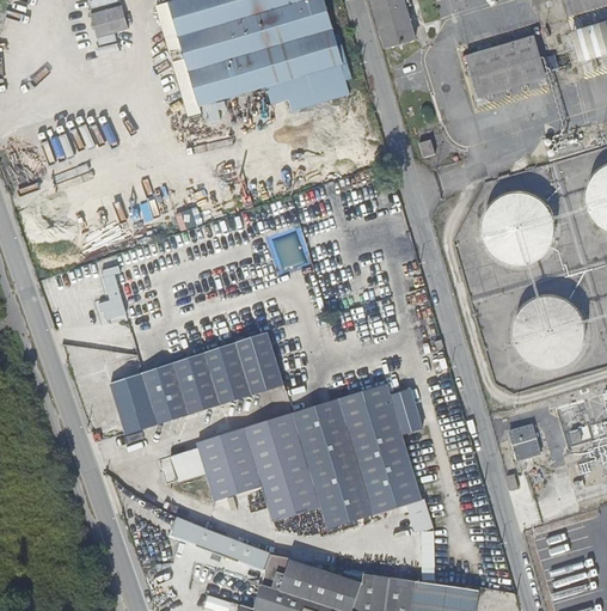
[(196,109),(195,103),(341,54),(332,26),(327,28),(317,0),(158,0),(148,4),(184,112),(196,109)]
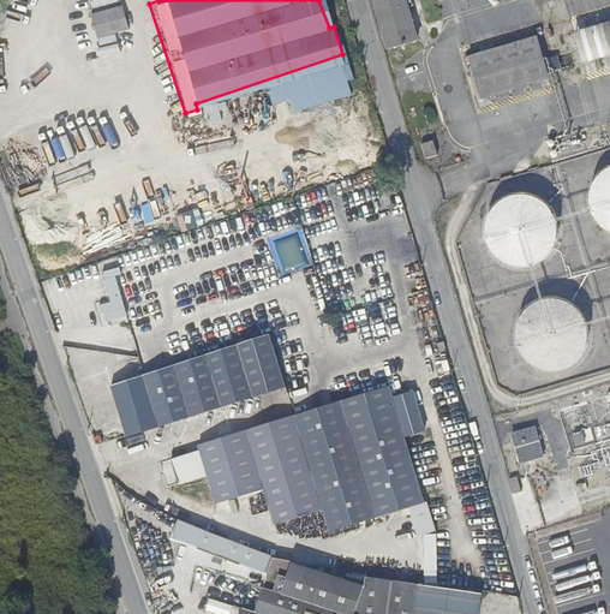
[(414,13),(410,0),(370,0),(388,57),(419,47),(410,16),(414,13)]
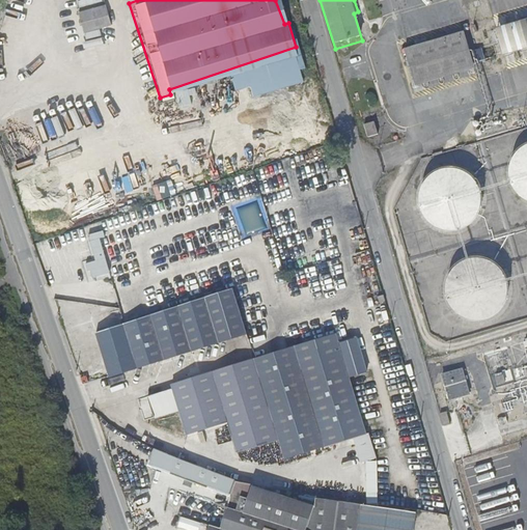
[(464,40),(419,53),(430,90),(474,77),(464,40)]
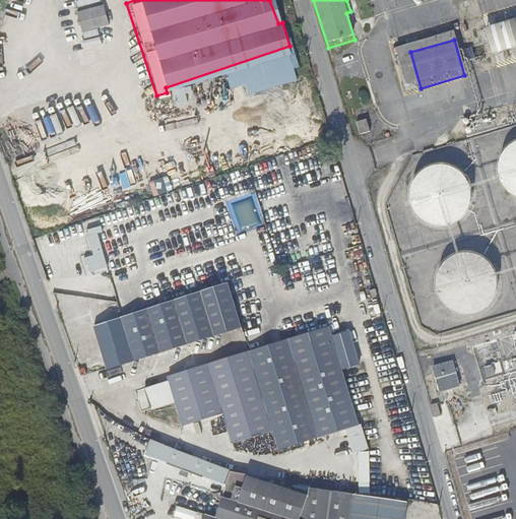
[(515,198),(515,197),(515,141),(511,144),(505,149),(501,154),(498,161),(497,169),(498,176),(500,183),(504,189),(510,194),(515,198)]
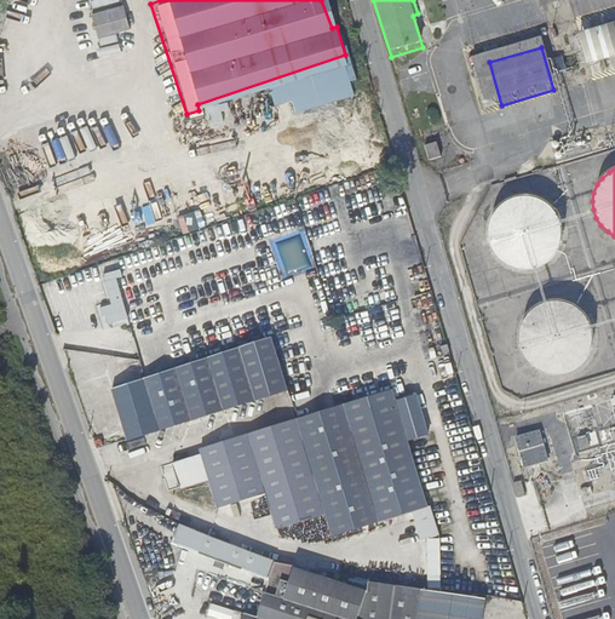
[(513,264),(521,267),(527,267),(533,265),(540,263),(546,261),(552,256),(557,248),(561,241),(562,234),(562,225),(559,218),(557,212),(553,207),(547,201),(540,198),(532,194),(523,194),(516,196),(509,199),(501,204),(496,210),(493,217),(490,224),(489,230),(490,238),(493,245),(496,251),(501,257),(507,262),(513,264)]
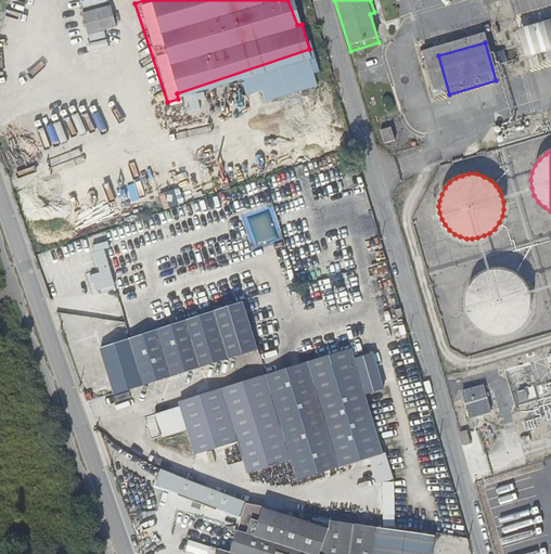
[(487,331),(494,332),(499,332),(504,332),(511,330),(515,326),(521,322),(525,317),(528,310),(529,304),(529,296),(528,290),(525,284),(522,280),(517,274),(511,271),(503,268),(495,268),(489,270),(482,272),(476,277),(471,282),(469,288),(466,295),(465,300),(466,307),(468,312),(472,319),(476,324),(482,327),(487,331)]
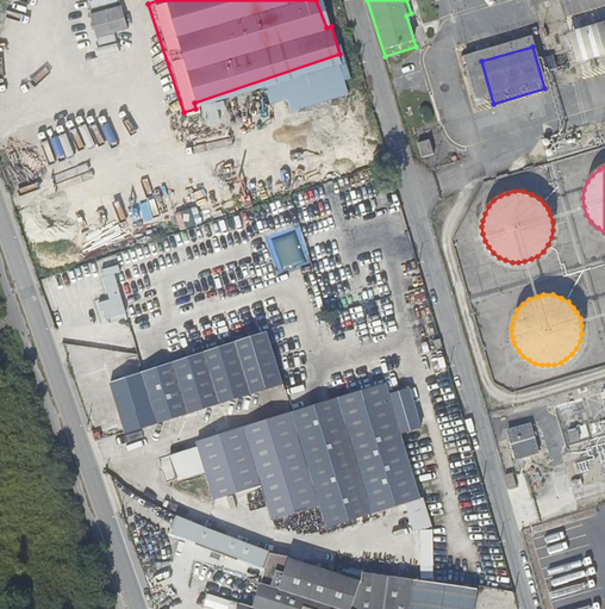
[(279,381),(263,331),(200,352),(218,402),(279,381)]
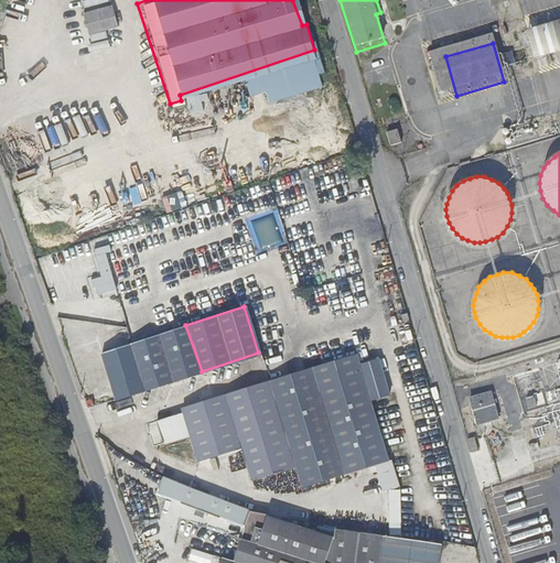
[(115,401),(202,371),(185,325),(99,353),(115,401)]
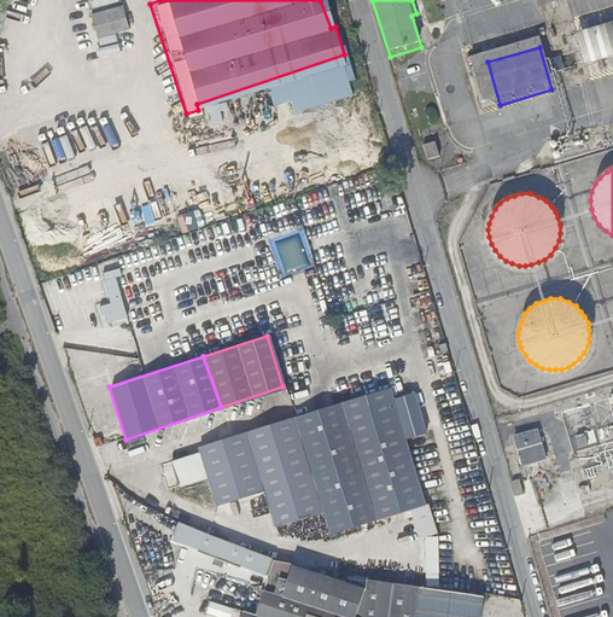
[(322,513),(330,535),(426,504),(406,441),(426,435),(413,394),(392,401),(386,385),(196,447),(199,455),(170,464),(179,489),(205,481),(215,506),(262,492),(274,529),(322,513)]
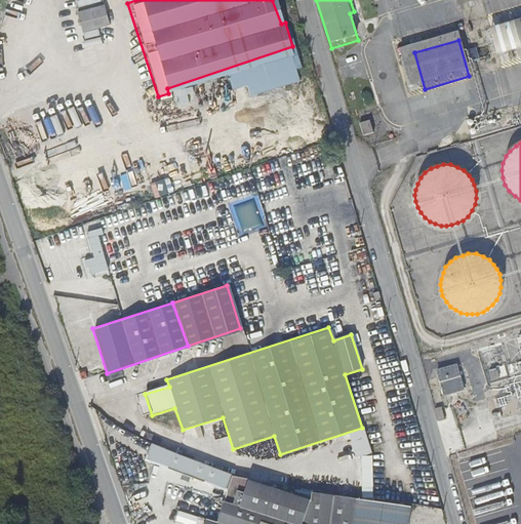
[(451,364),(432,370),(436,383),(455,376),(451,364)]
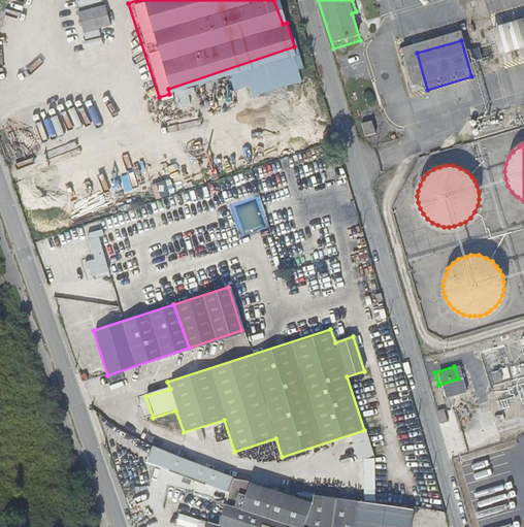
[(438,406),(432,408),(436,422),(443,420),(438,406)]
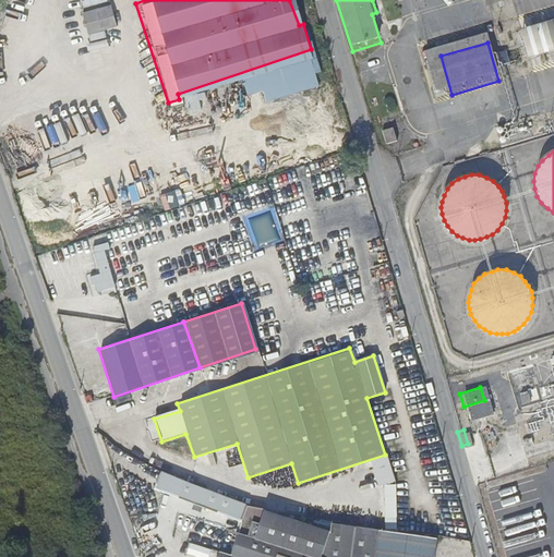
[(241,525),(245,511),(158,480),(154,495),(193,509),(203,512),(241,525)]
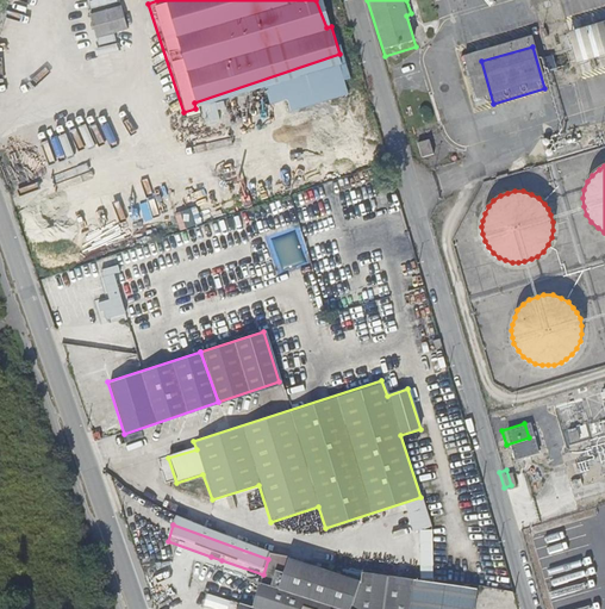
[(360,608),(361,585),(287,564),(287,566),(275,563),(269,579),(281,583),(279,594),(260,588),(253,608),(241,608),(239,608),(238,608),(360,608)]
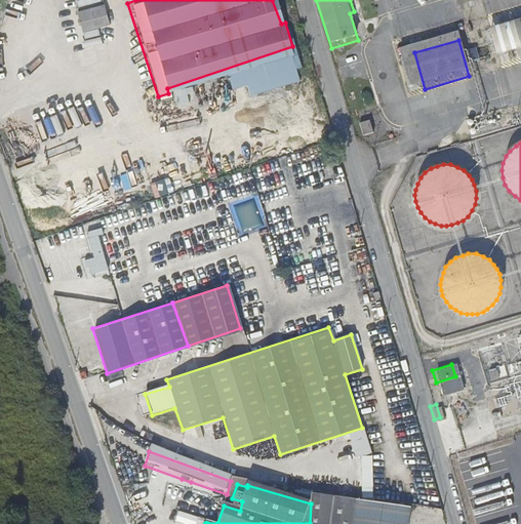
[(352,523),(355,497),(311,491),(311,504),(310,523),(352,523)]
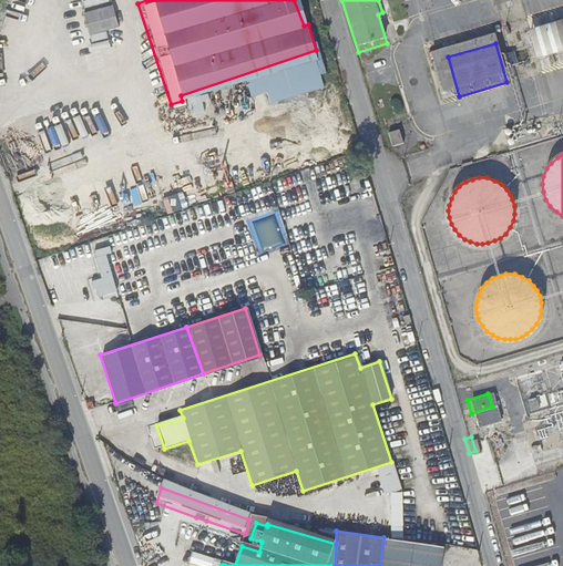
[(386,538),(381,565),(438,565),(441,545),(386,538)]
